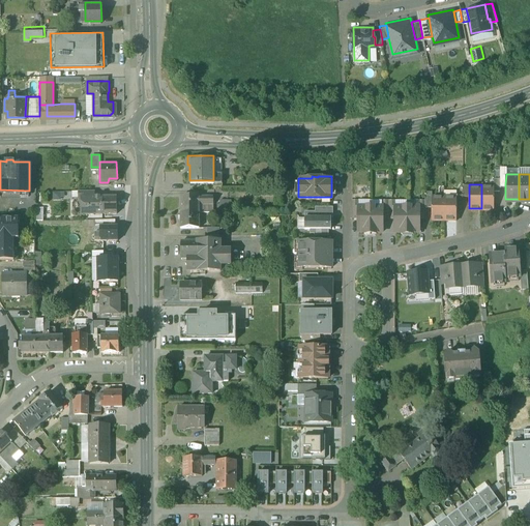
[(494,184),(481,184),(481,208),(494,208),(494,188),(494,184)]
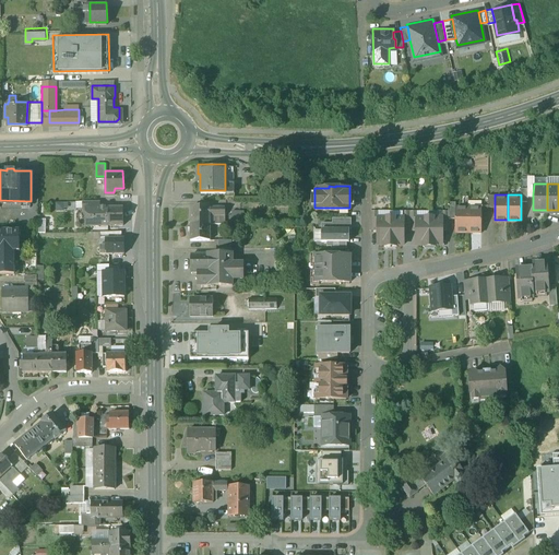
[(100,204),(88,204),(88,205),(88,207),(86,207),(84,209),(84,215),(86,220),(88,220),(88,222),(93,222),(93,223),(98,223),(99,222),(108,222),(108,215),(103,215),(103,204),(100,204)]
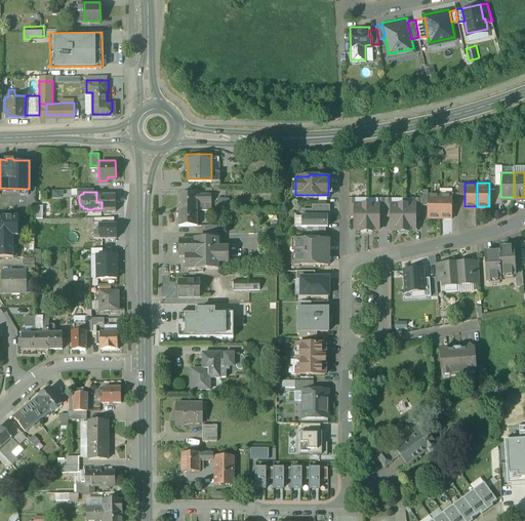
[(116,192),(96,192),(96,202),(102,202),(102,208),(116,208),(116,192)]
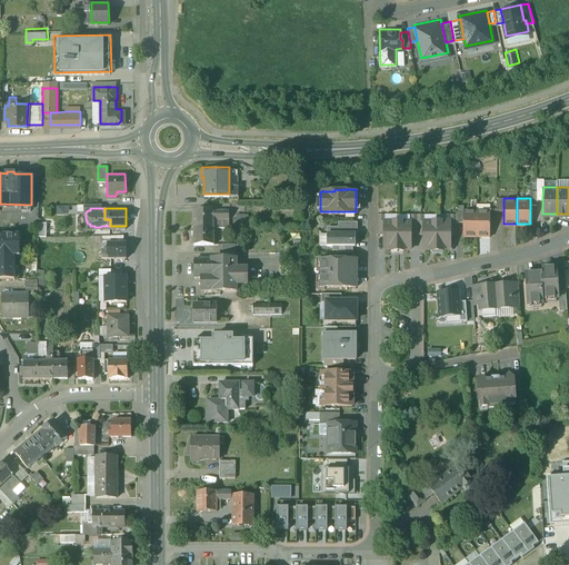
[(213,208),(195,208),(195,226),(213,225),(213,208)]
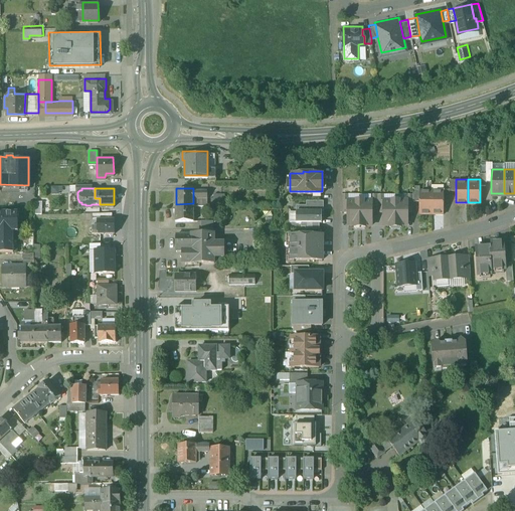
[(208,191),(208,188),(193,188),(193,203),(207,203),(207,191),(208,191)]
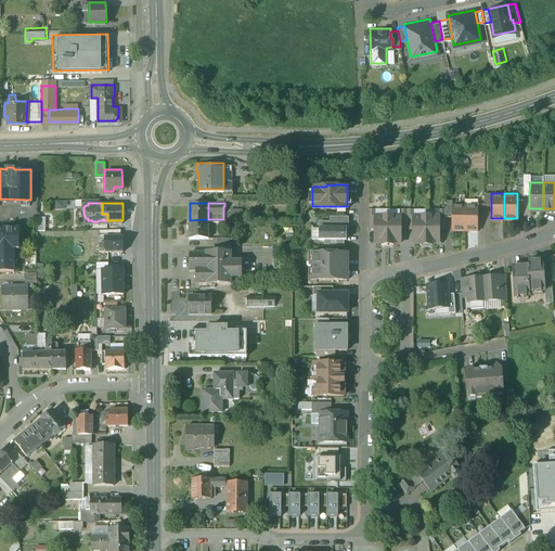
[(465,204),(452,204),(452,228),(465,228),(465,204)]
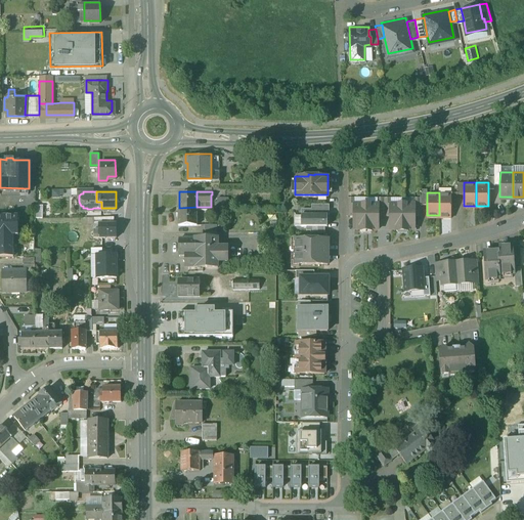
[(451,192),(439,192),(439,215),(451,215),(451,202),(451,192)]
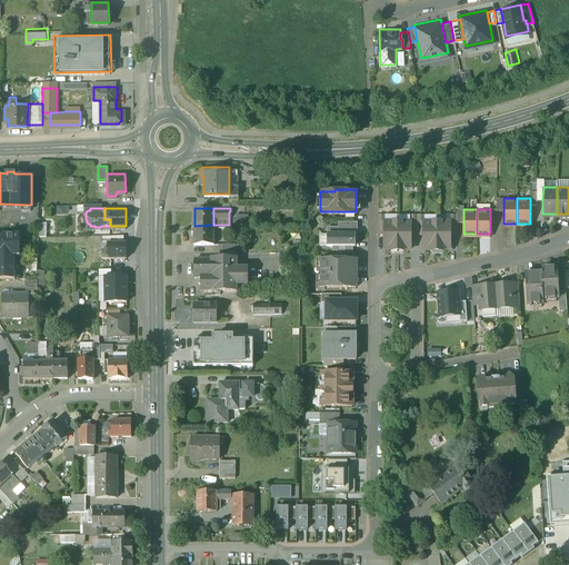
[(248,211),(236,211),(236,225),(248,225),(248,211)]
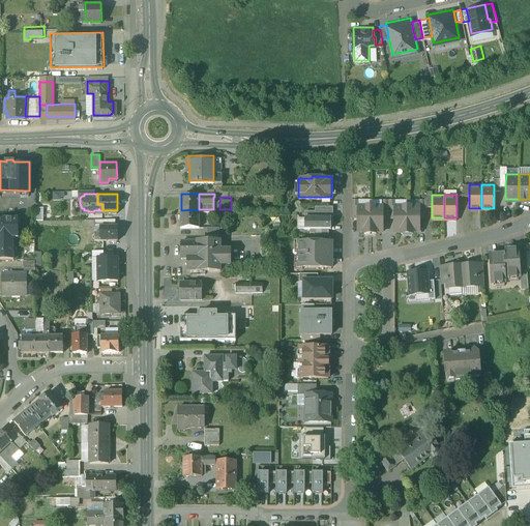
[(331,204),(315,204),(315,209),(304,209),(304,214),(330,214),(330,215),(331,215),(331,204)]
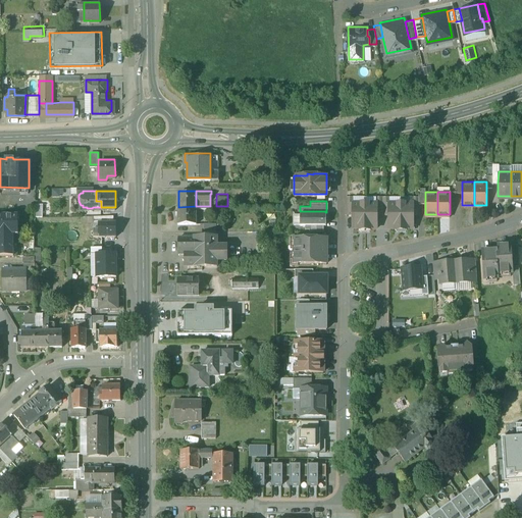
[(353,201),(353,213),(353,225),(358,225),(358,227),(364,227),(364,201),(353,201)]
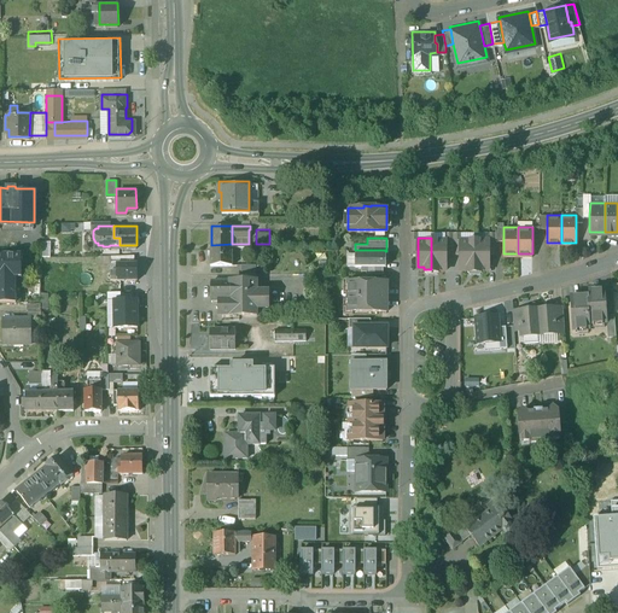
[(445,238),(431,238),(431,269),(438,269),(438,267),(445,267),(445,252),(445,238)]
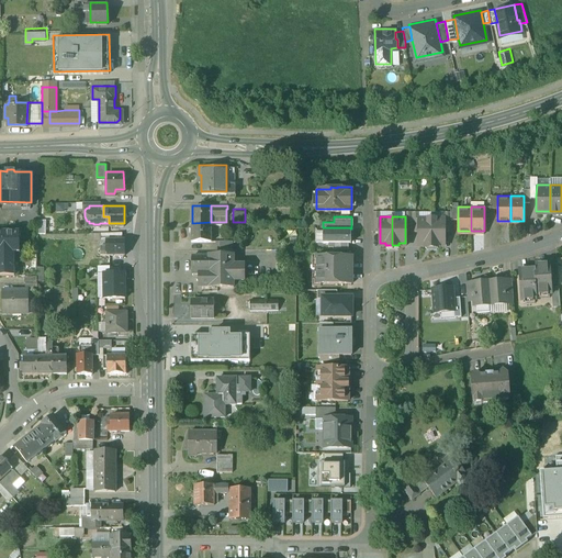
[(419,216),(418,216),(418,230),(418,243),(425,243),(425,245),(431,245),(431,216),(419,216)]
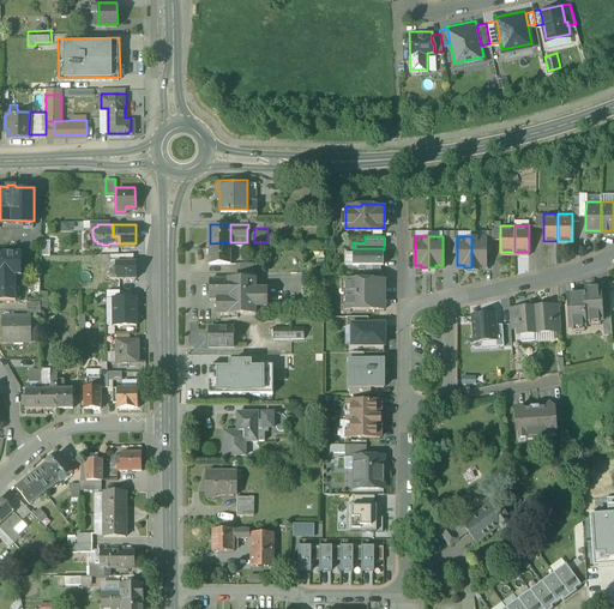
[(486,251),(486,236),(485,236),(471,236),(471,267),(479,267),(479,265),(486,265),(486,251)]
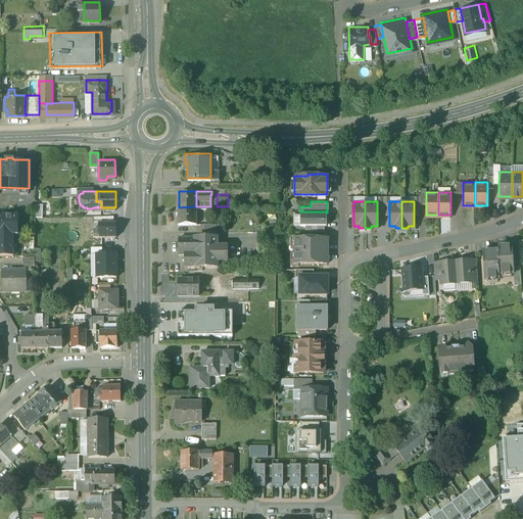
[(196,206),(179,207),(179,222),(201,222),(201,214),(198,214),(198,213),(196,213),(196,206)]
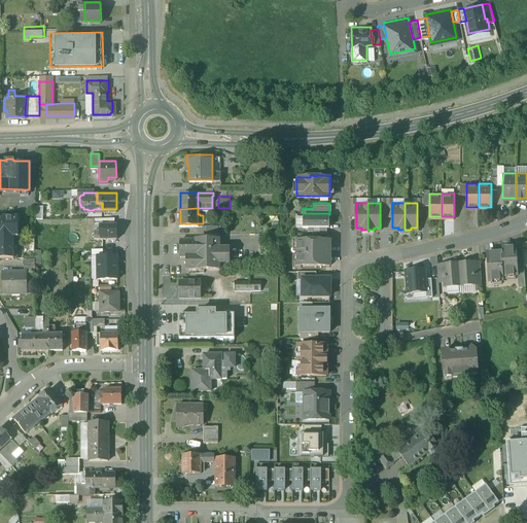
[(16,222),(16,213),(2,214),(2,217),(0,216),(0,254),(13,254),(13,238),(12,238),(12,233),(19,233),(19,222),(16,222)]
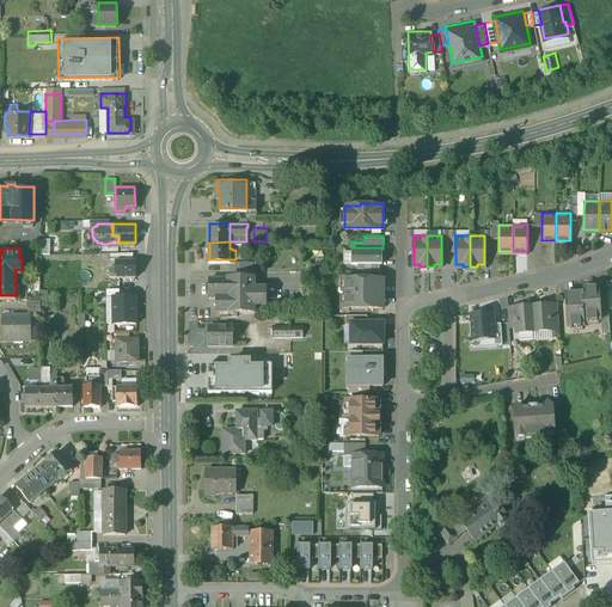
[(381,247),(352,247),(352,262),(357,262),(362,262),(362,267),(362,269),(379,269),(379,262),(381,262),(381,249),(381,247)]
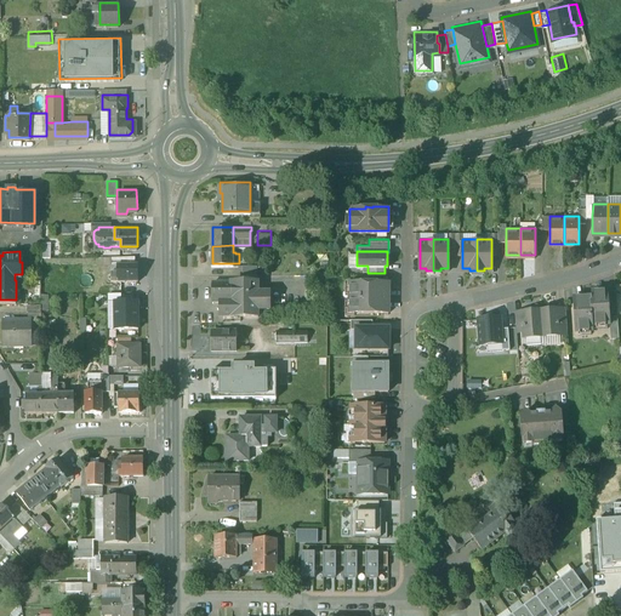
[(135,261),(118,261),(118,262),(110,262),(110,278),(118,278),(118,279),(137,278),(137,261),(135,261)]
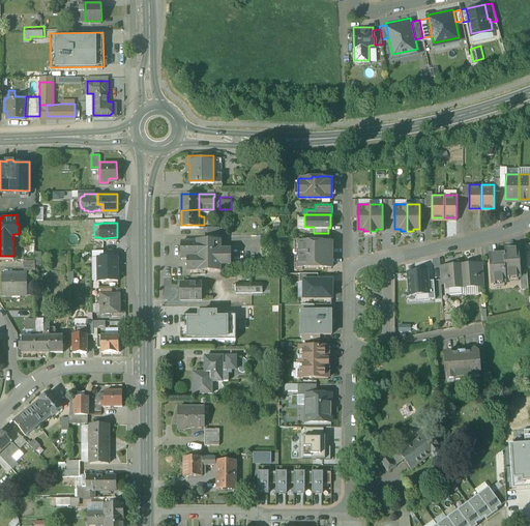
[(198,239),(198,238),(180,238),(180,255),(189,255),(189,258),(189,259),(198,259),(198,246),(200,246),(200,239),(198,239)]
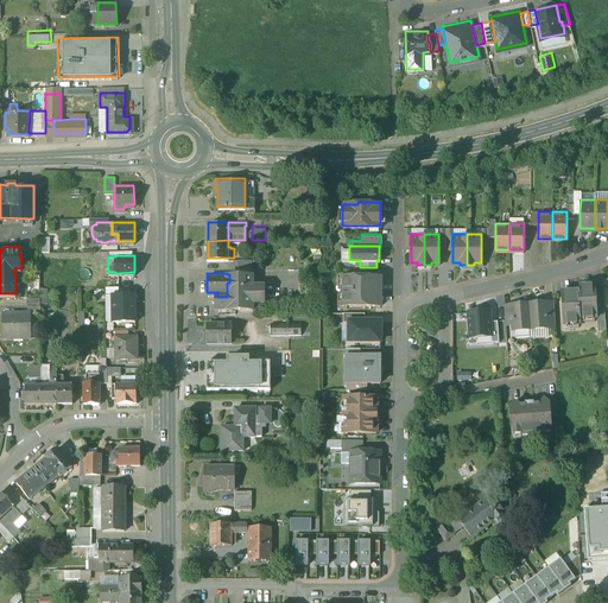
[(252,273),(227,273),(227,274),(229,274),(229,283),(227,283),(227,297),(217,297),(217,296),(215,296),(215,297),(213,300),(215,303),(215,305),(217,306),(252,306),(252,300),(264,300),(264,291),(266,291),(266,283),(252,284),(252,273)]
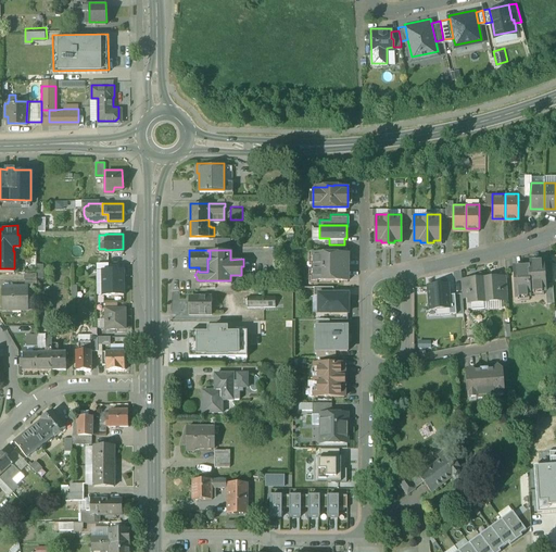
[(348,252),(313,251),(313,264),(348,265),(348,252)]
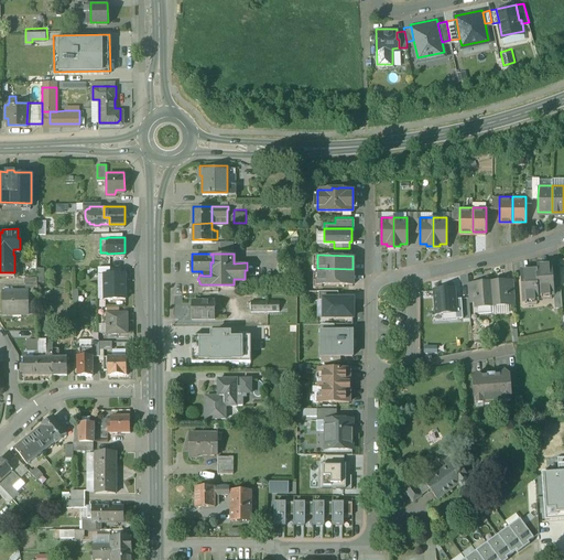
[(552,261),(537,262),(537,267),(520,268),(522,299),(539,298),(538,293),(553,292),(554,292),(553,286),(553,276),(554,273),(554,270),(552,269),(552,261)]
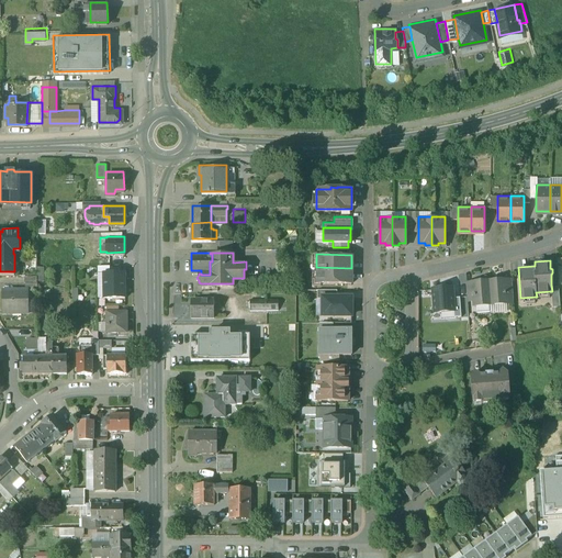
[(351,268),(316,267),(316,280),(351,281),(351,268)]
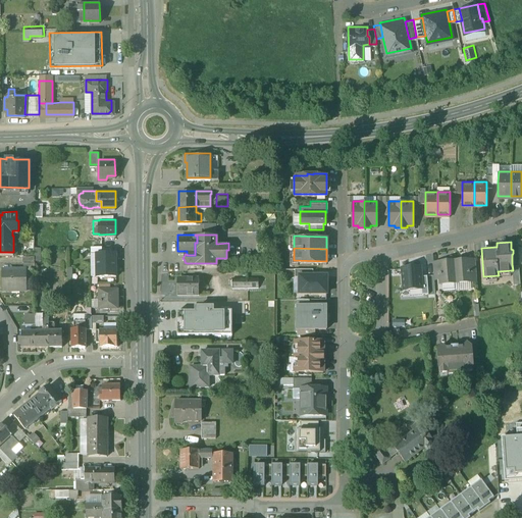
[(102,250),(97,250),(97,251),(97,274),(116,274),(116,250),(102,250)]
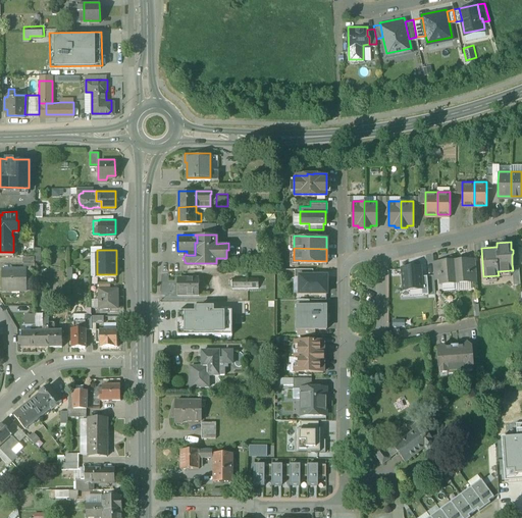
[(469,258),(454,259),(456,280),(471,279),(470,274),(469,258)]
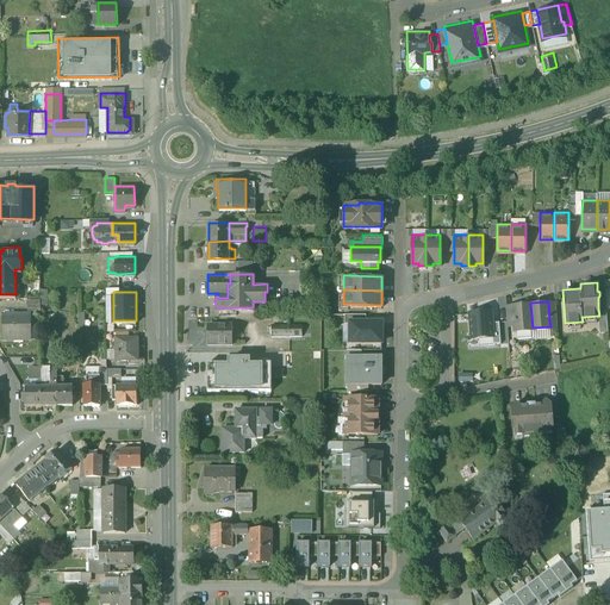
[(530,303),(512,304),(514,323),(515,329),(533,328),(530,303)]
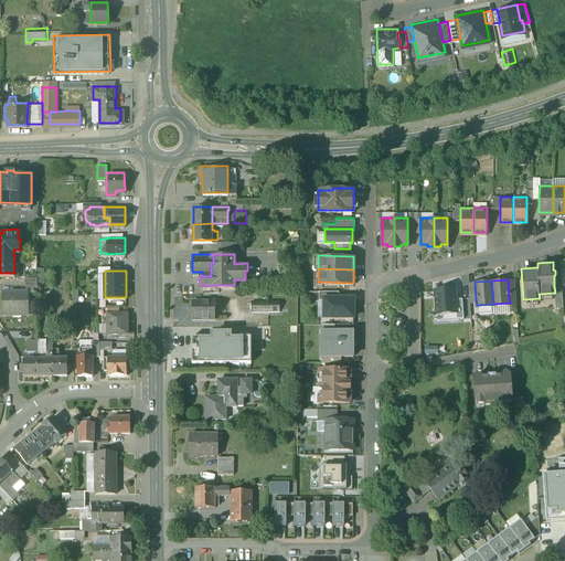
[(455,287),(435,288),(437,311),(456,309),(455,297),(455,287)]
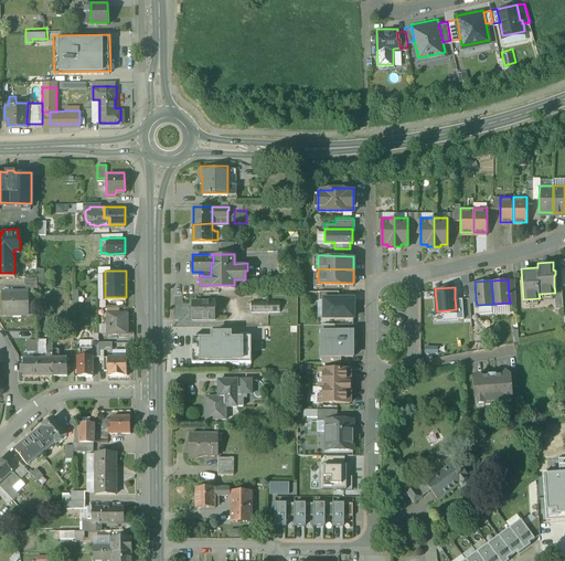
[(28,311),(28,288),(25,288),(2,289),(2,313),(28,311)]
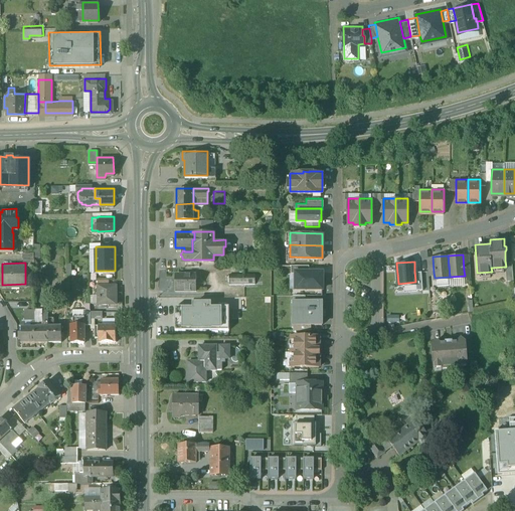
[(309,270),(296,270),(296,271),(296,287),(322,287),(322,270),(309,270)]
